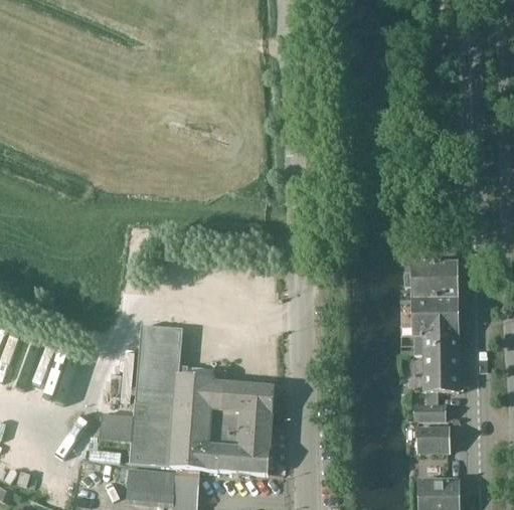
[(458,295),(458,260),(412,260),(412,271),(405,271),(405,285),(413,285),(413,295),(458,295)]
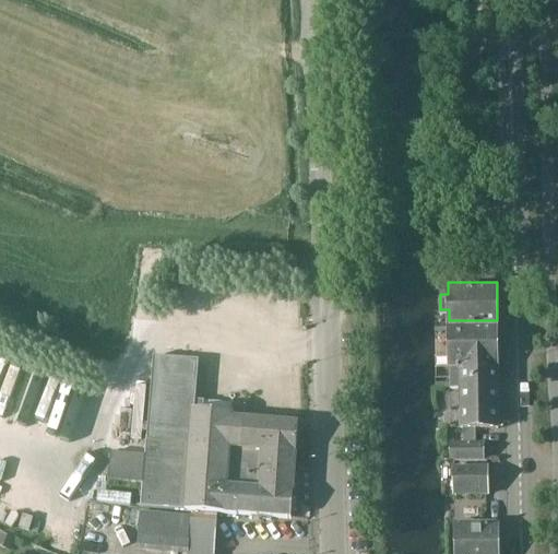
[(449,364),(498,363),(497,320),(449,320),(449,364)]
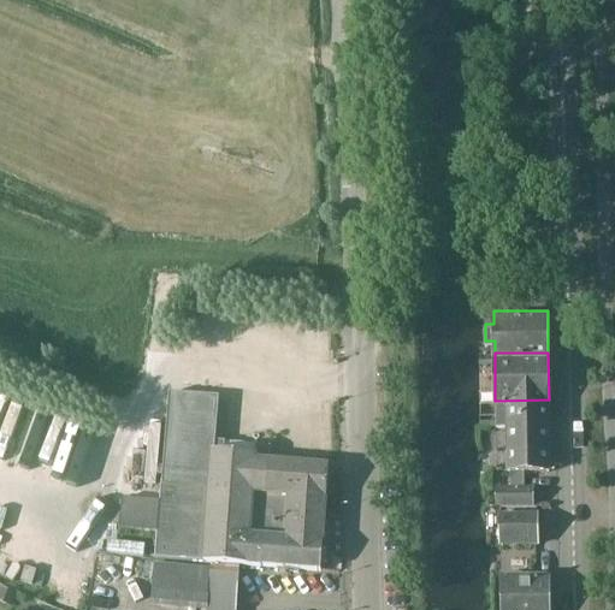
[(255,450),(225,448),(225,437),(216,436),(219,391),(170,388),(164,479),(163,495),(123,492),(120,522),(160,526),(158,552),(320,566),(329,461),(270,457),(271,442),(256,440),(255,450)]
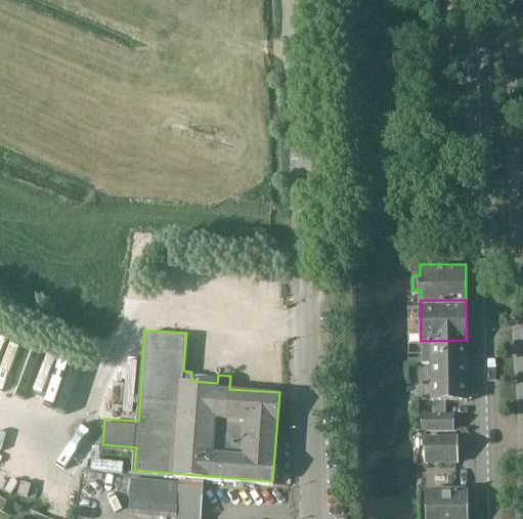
[(467,395),(467,340),(421,341),(422,359),(432,359),(432,396),(437,396),(437,407),(425,407),(425,425),(458,425),(458,408),(448,408),(448,396),(467,395)]
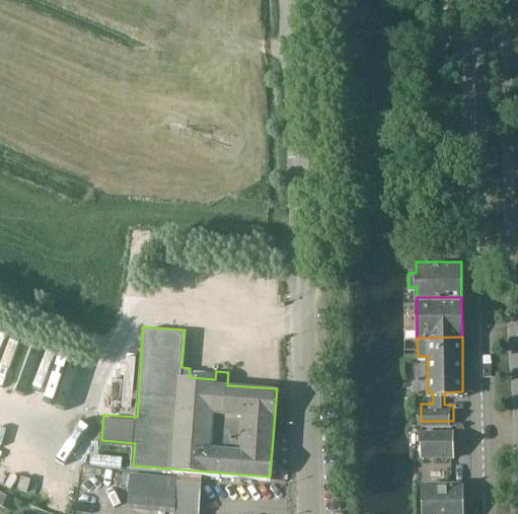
[(423,454),(446,453),(445,427),(422,428),(423,454)]
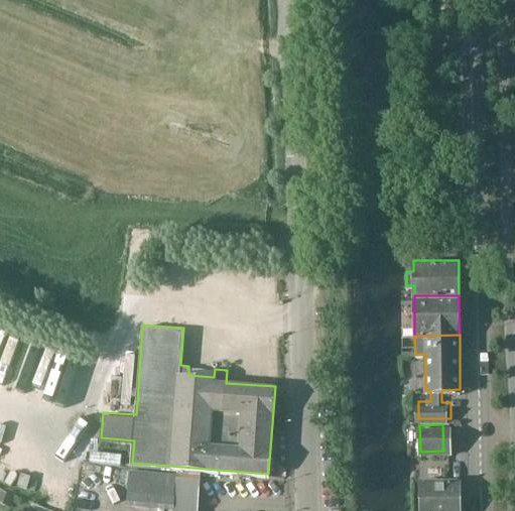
[(412,468),(448,467),(448,456),(412,457),(412,468)]
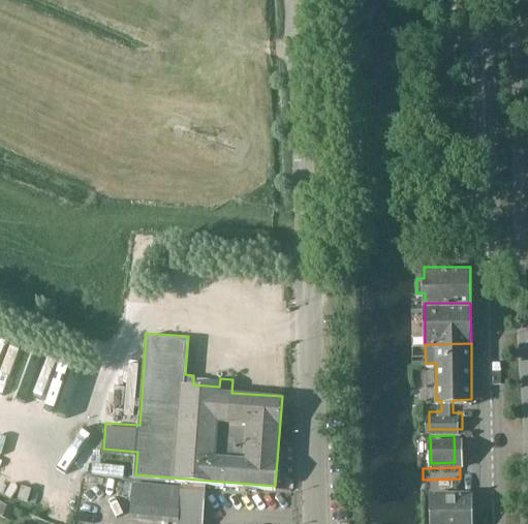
[(203,523),(205,489),(183,488),(183,484),(133,480),(130,516),(180,520),(179,523),(203,523)]
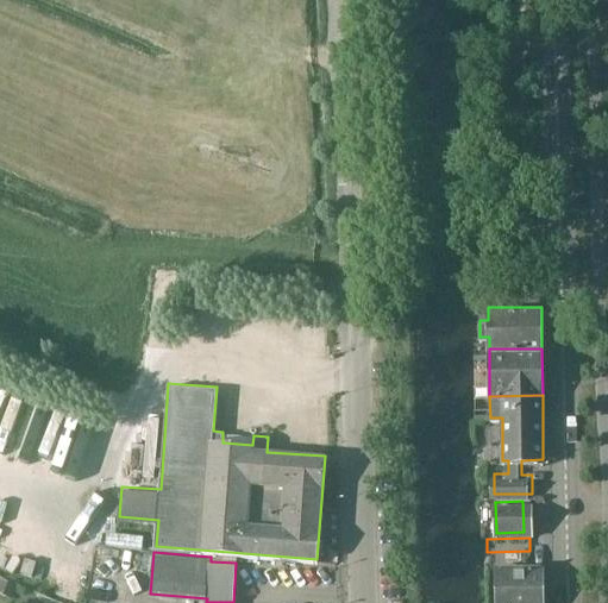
[(497,602),(544,602),(544,564),(497,565),(497,602)]
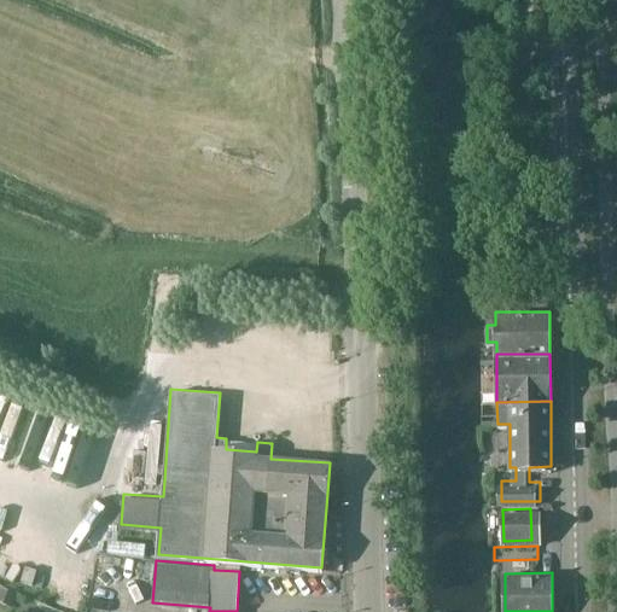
[(3,586),(0,592),(0,598),(12,604),(17,592),(3,586)]
